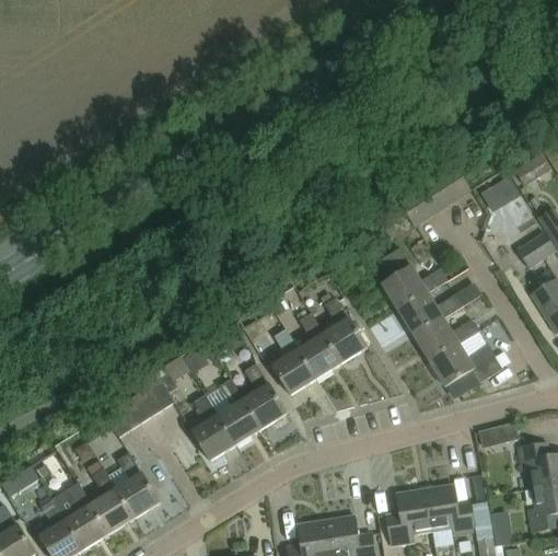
[(525,178),(554,168),(547,150),(519,161),(525,178)]
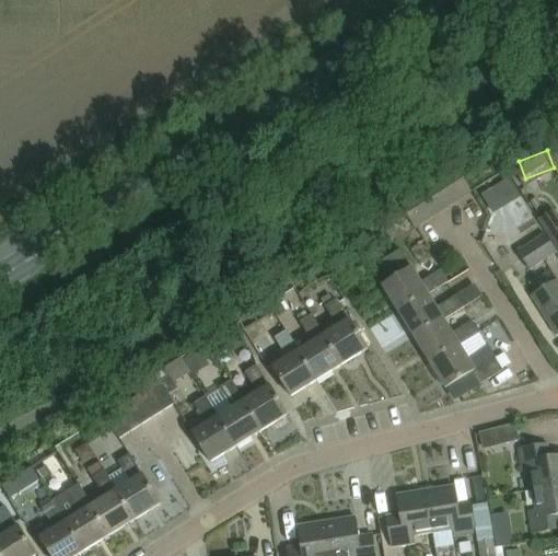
[(440,175),(455,198),(469,189),(454,165),(440,175)]
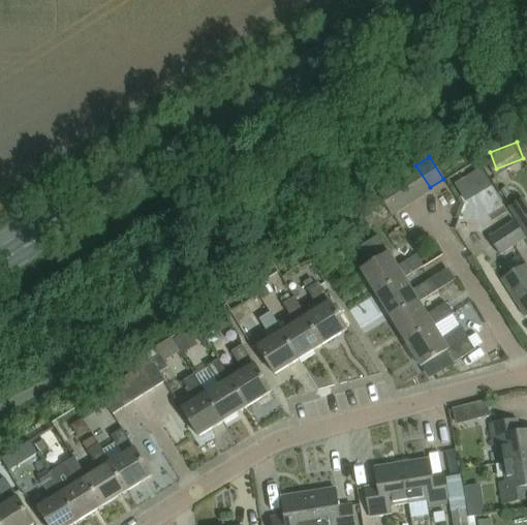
[(416,196),(430,187),(415,165),(402,174),(416,196)]
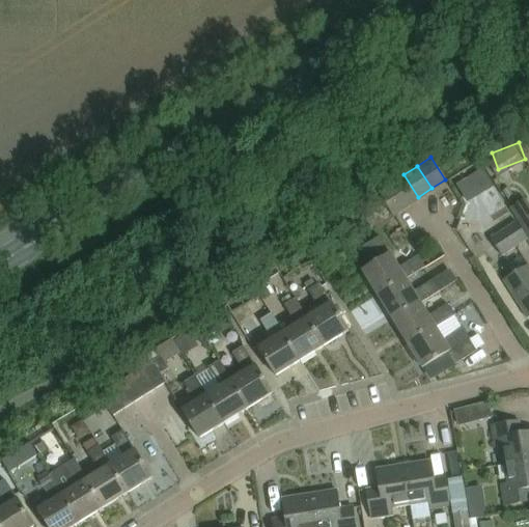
[(405,205),(418,197),(404,174),(390,183),(405,205)]
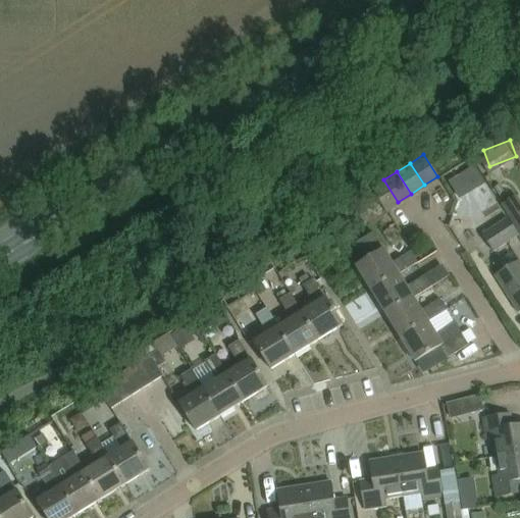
[(385,210),(398,202),(383,179),(370,188),(385,210)]
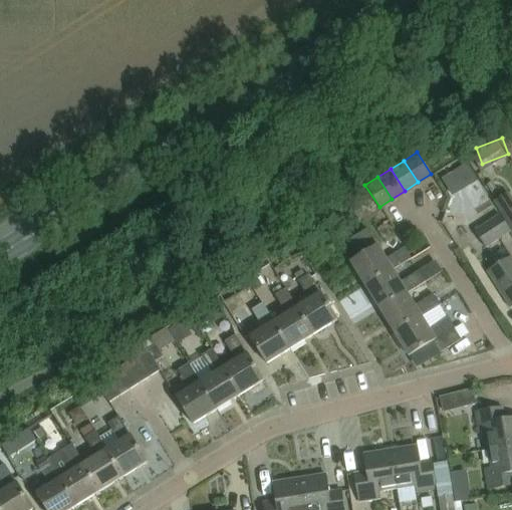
[(509,228),(511,226),(511,205),(503,191),(491,199),(499,212),(509,228)]
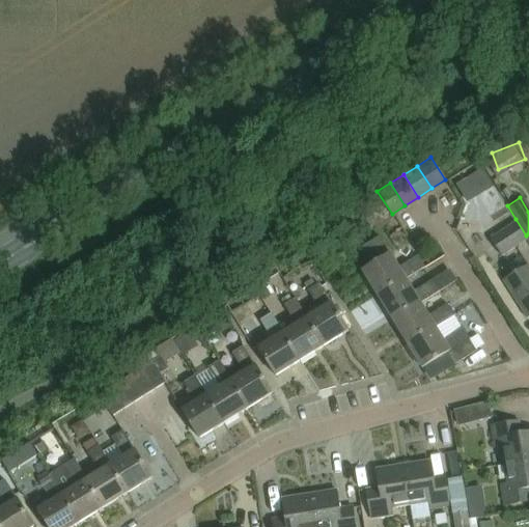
[(527,237),(526,236),(516,219),(490,236),(501,253),(527,237)]
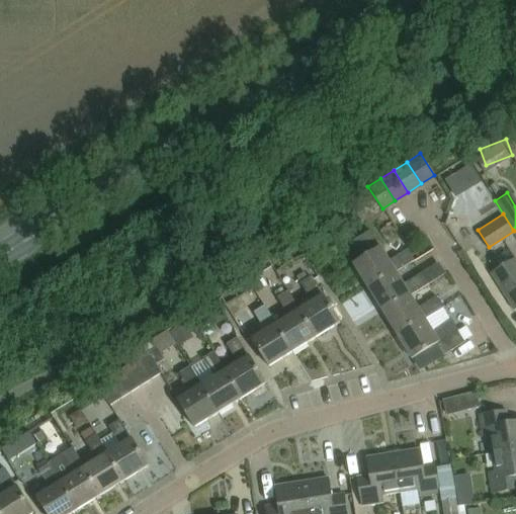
[(388,260),(385,256),(367,228),(351,238),(363,257),(353,263),(367,286),(394,270),(395,271),(413,259),(406,248),(388,260)]
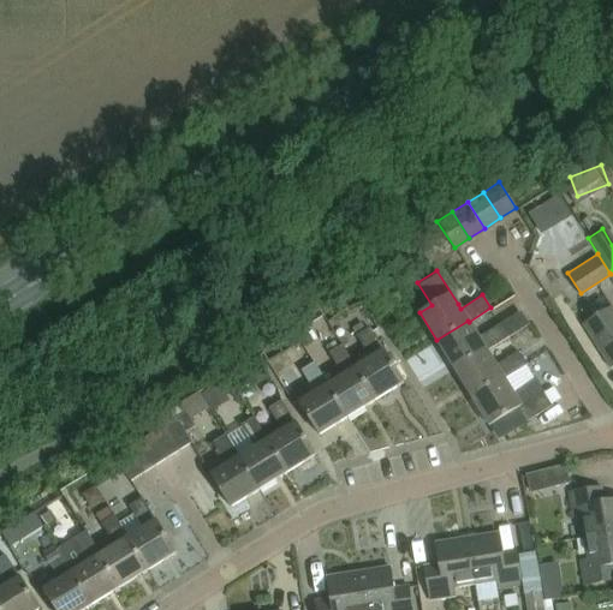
[(608,366),(612,363),(612,309),(611,305),(582,323),(608,366)]
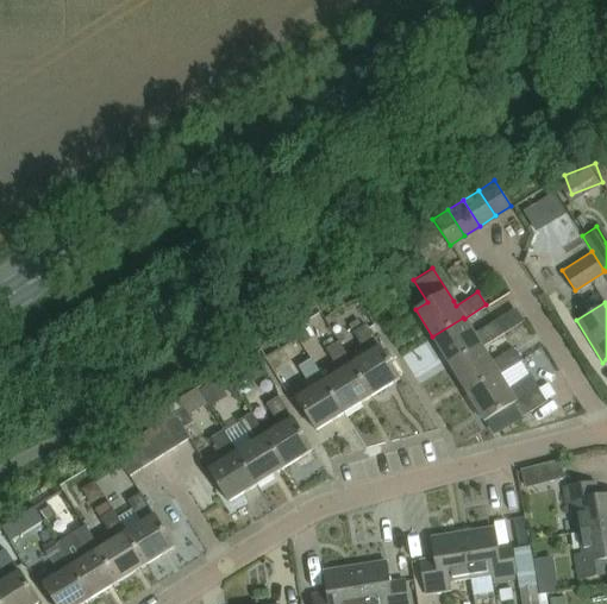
[(371,394),(399,377),(365,322),(362,325),(357,318),(348,323),(367,352),(351,362),(371,394)]
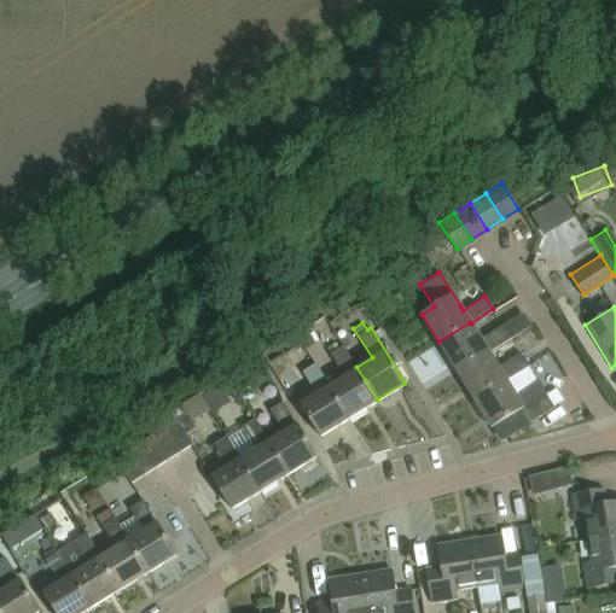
[(470,322),(439,342),(455,371),(487,350),(510,337),(501,322),(478,336),(471,323),(470,322)]
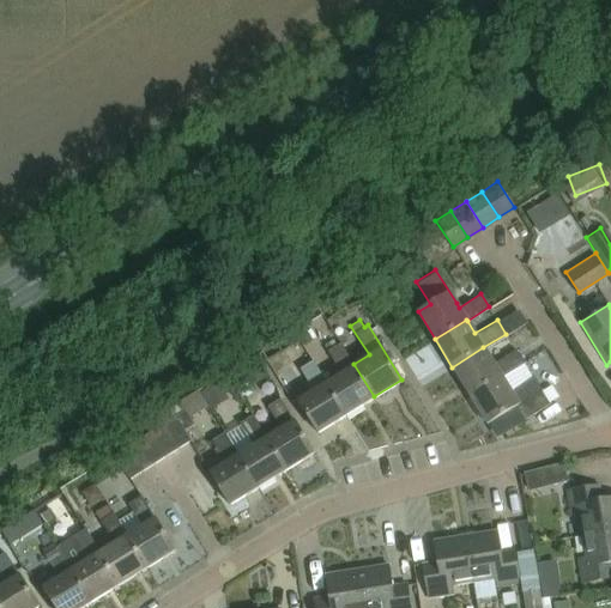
[(312,336),(303,324),(294,330),(302,342),(312,336)]
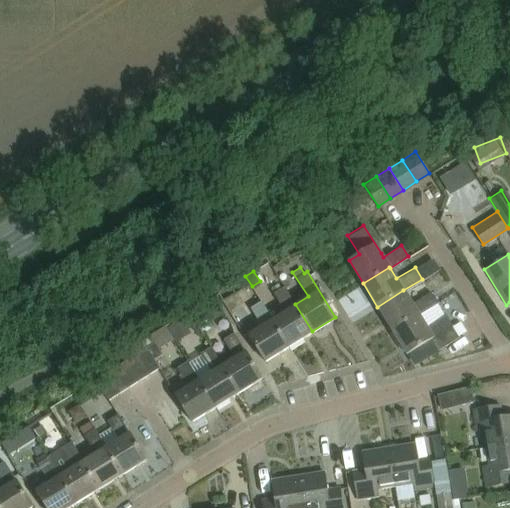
[(295,304),(284,286),(273,292),(284,311),(272,318),(271,319),(289,345),(312,331),(295,304)]
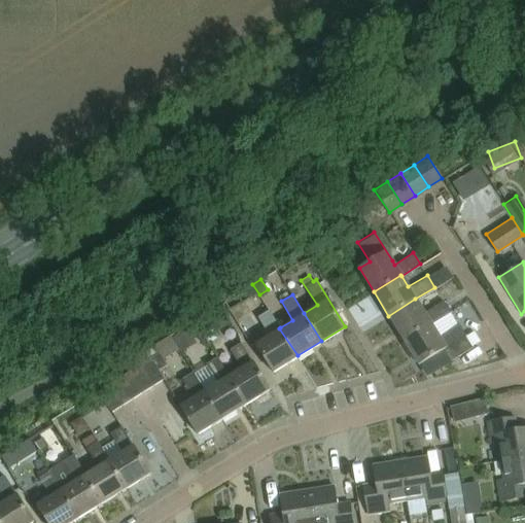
[(423,312),(415,299),(388,316),(404,340),(429,322),(429,323),(449,311),(443,300),(423,312)]
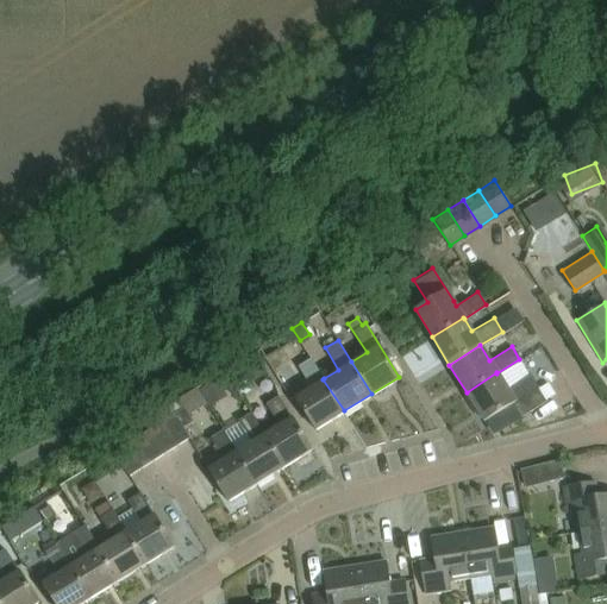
[(323,379),(324,378),(311,357),(298,365),(311,387),(295,396),(315,428),(344,410),(323,379)]
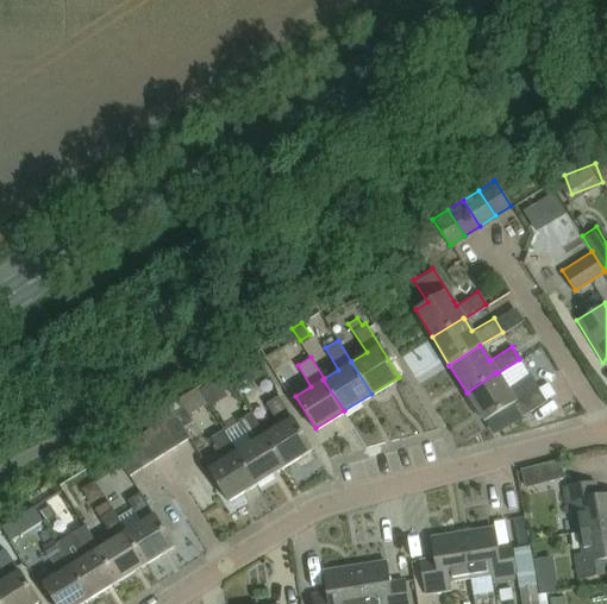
[(267,369),(260,358),(242,367),(249,379),(267,369)]
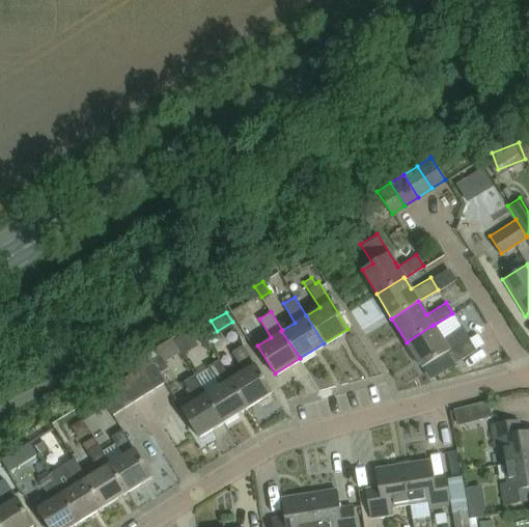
[(441,338),(433,326),(433,325),(407,342),(421,366),(446,351),(453,362),(474,350),(461,327),(441,338)]
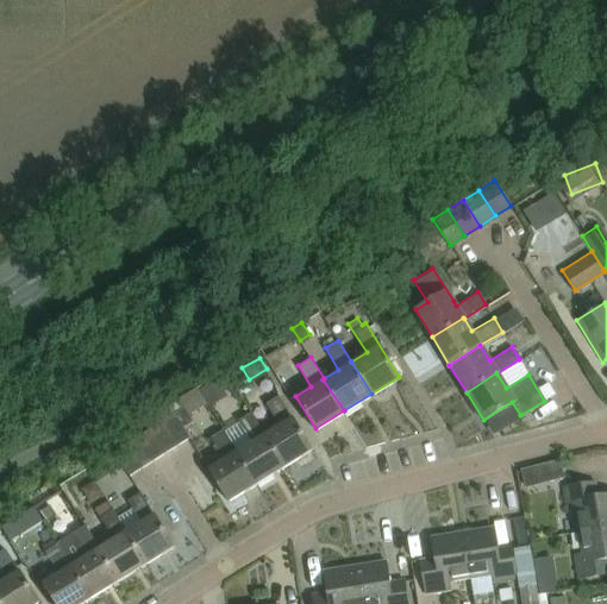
[(199,387),(210,404),(226,394),(216,376),(199,387)]
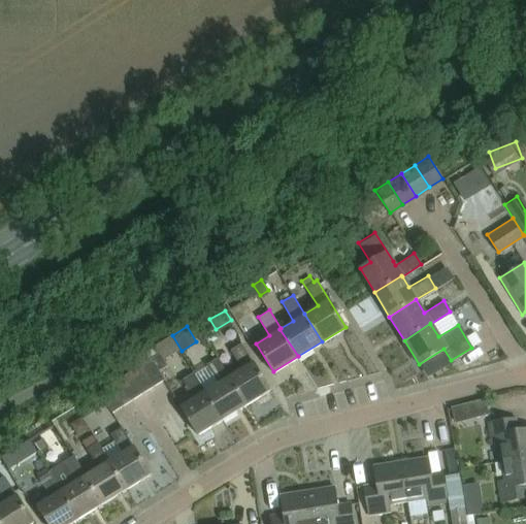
[(228,377),(245,403),(269,389),(240,342),(229,349),(241,368),(229,375),(228,377)]
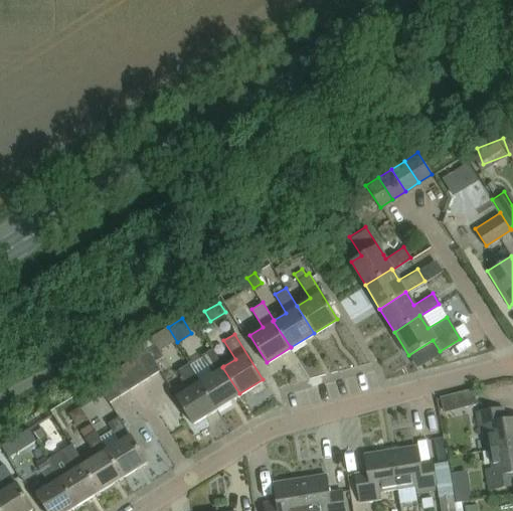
[(152,344),(147,348),(152,357),(160,351),(159,348),(155,343),(152,344)]
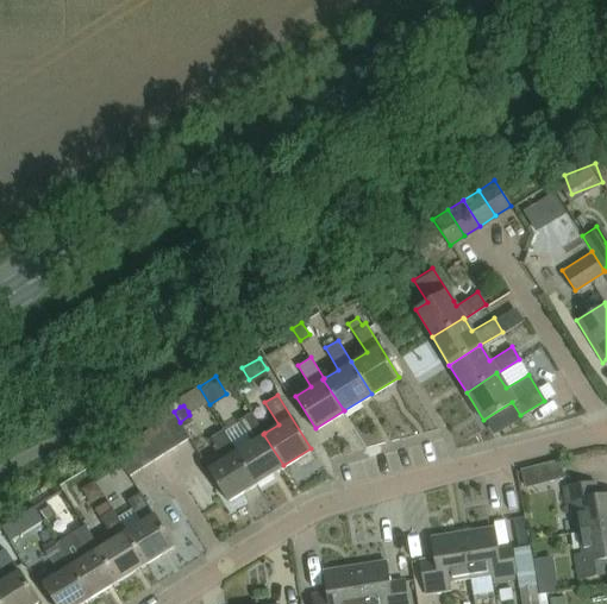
[(176,444),(188,435),(180,422),(174,411),(161,419),(176,444)]
